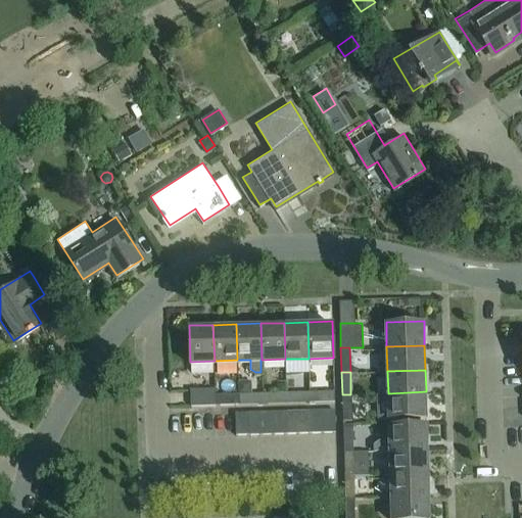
[(263,401),(262,390),(251,391),(250,378),(238,378),(239,391),(238,391),(238,402),(263,401)]
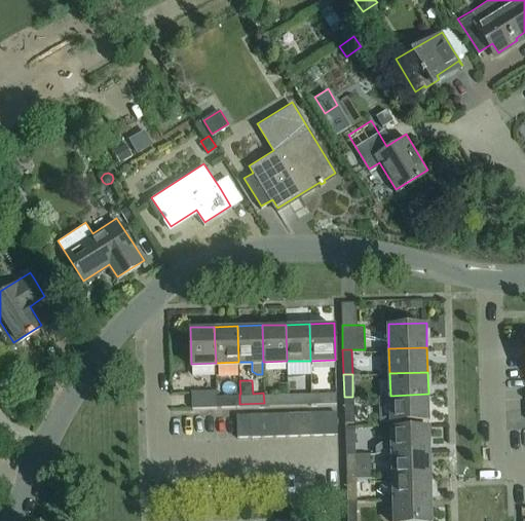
[(217,405),(216,394),(216,388),(191,388),(192,405),(217,405)]
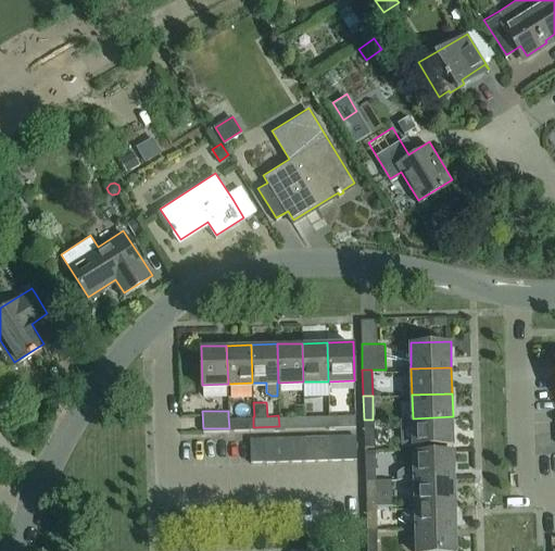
[(329,414),(329,425),(355,424),(355,413),(329,414)]
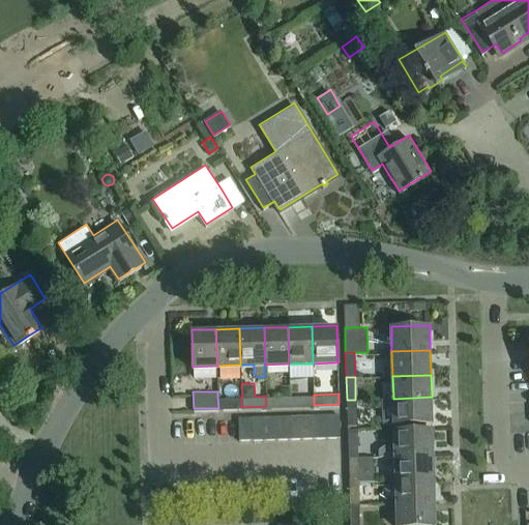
[(290,406),(314,405),(314,395),(289,396),(290,406)]
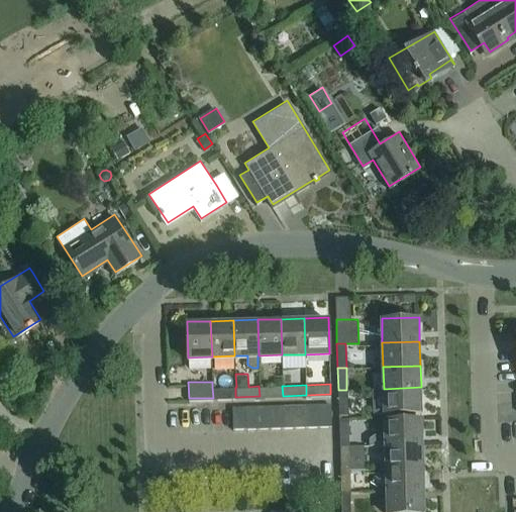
[(260,396),(283,396),(282,386),(259,386),(260,396)]
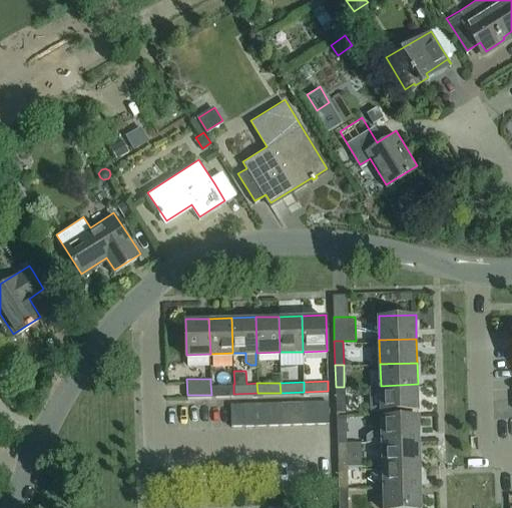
[(211,395),(233,394),(233,384),(210,384),(211,395)]
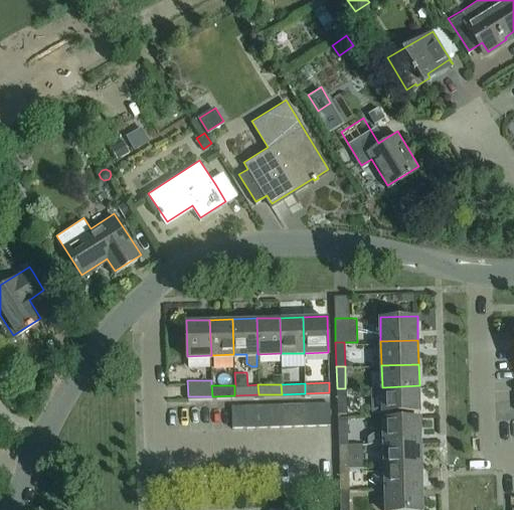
[(382,387),(371,387),(372,409),(382,409),(399,409),(419,408),(419,385),(382,387)]
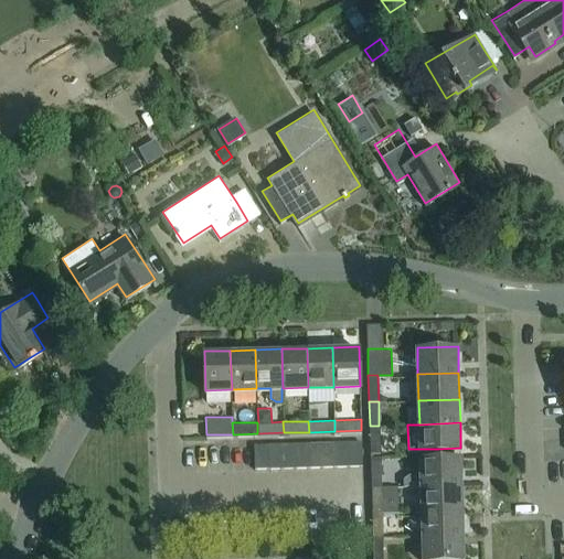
[(371,454),(375,454),(375,451),(380,451),(380,430),(379,426),(370,426),(370,451),(371,454)]
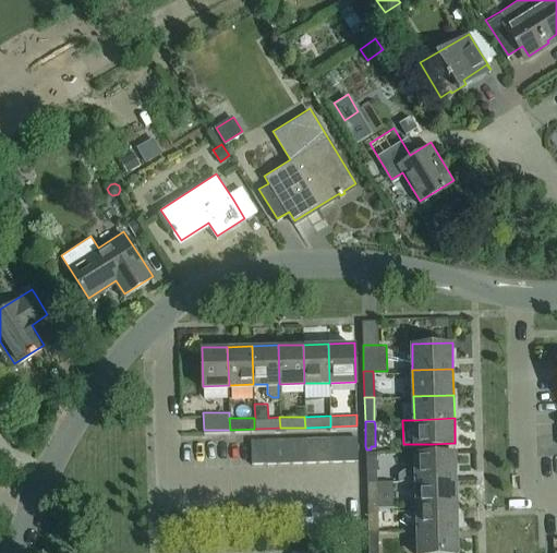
[(331,459),(344,459),(343,434),(330,435),(331,459)]
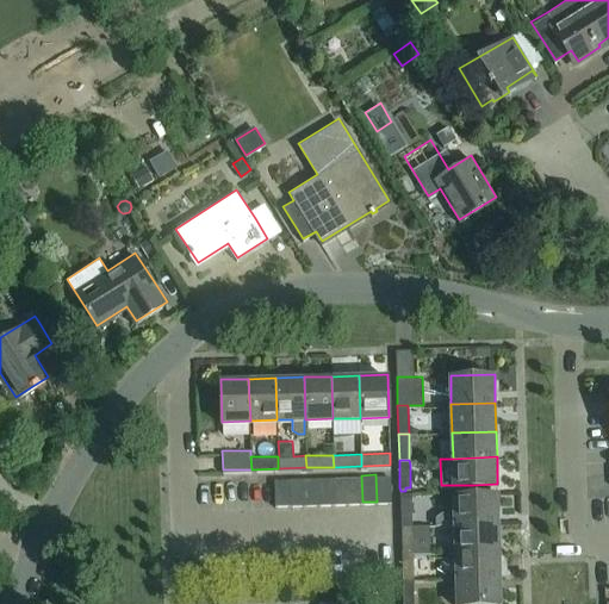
[(376,474),(377,502),(391,500),(391,474),(376,474)]
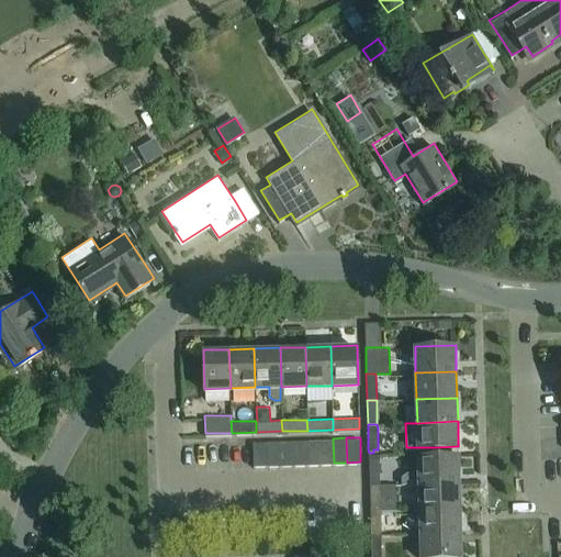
[(294,464),(307,464),(306,438),(293,439),(294,464)]
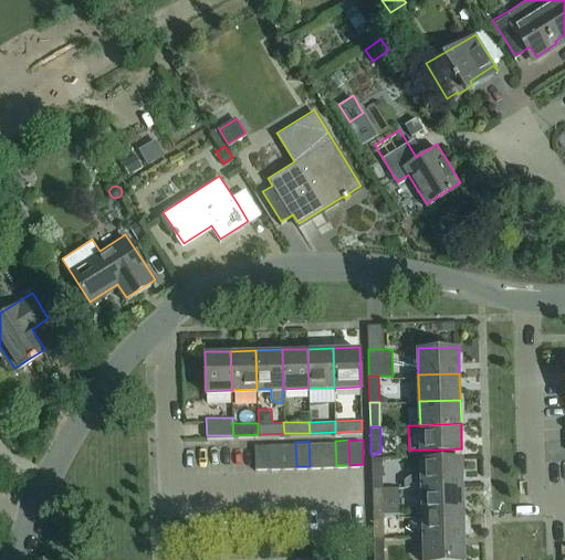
[(310,466),(322,465),(322,441),(309,441),(310,466)]
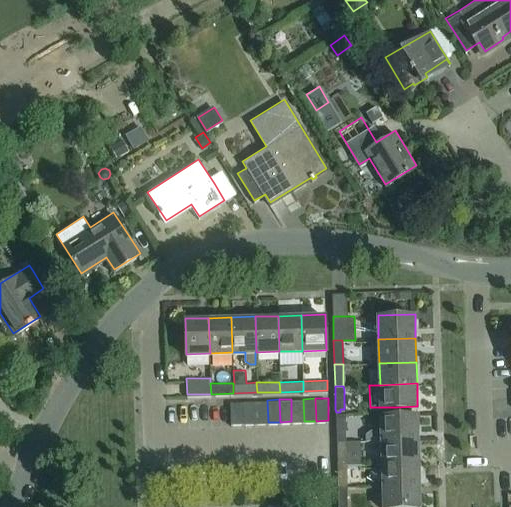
[(291,421),(304,421),(303,399),(291,399),(291,421)]
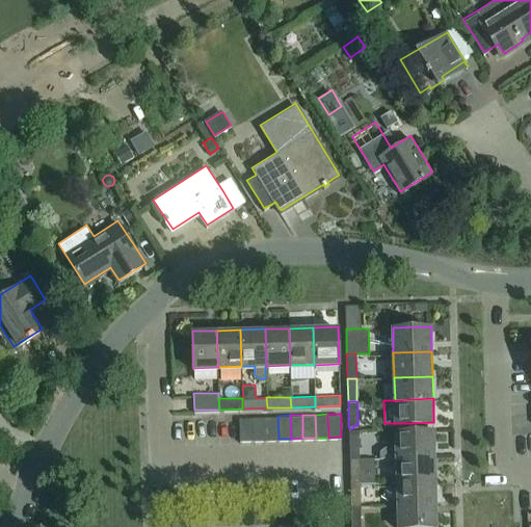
[(254,440),(266,439),(265,416),(253,417),(254,440)]
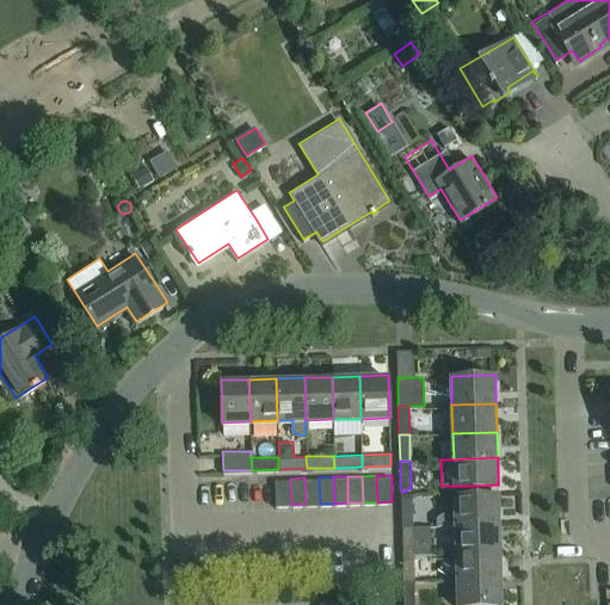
[(306,504),(320,504),(319,477),(305,477),(306,504)]
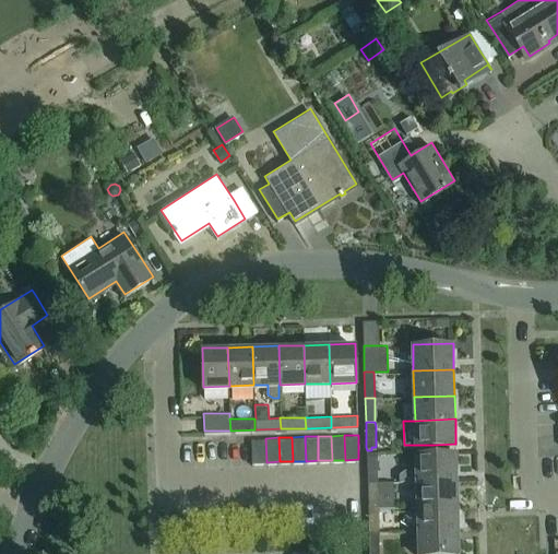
[(253,462),(266,462),(265,438),(252,438),(253,462)]
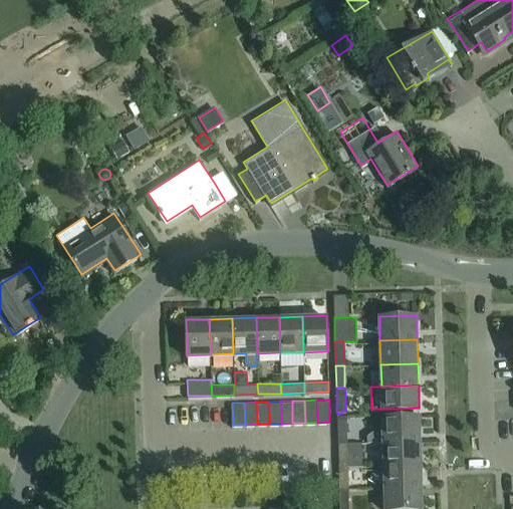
[(338,442),(361,441),(346,441),(346,422),(350,419),(349,413),(341,414),(337,414),(337,419),(338,442)]
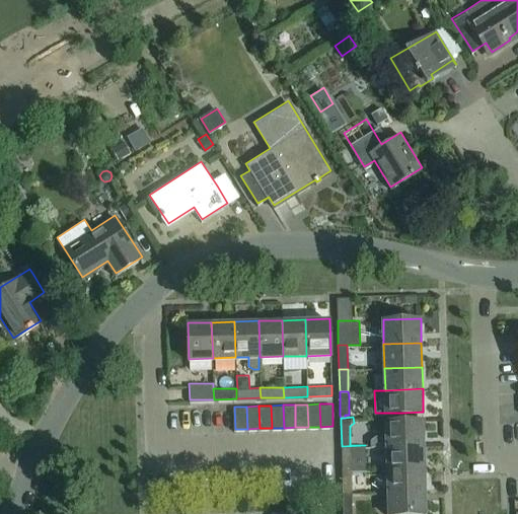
[(386,445),(424,443),(424,420),(385,421),(386,434),(375,435),(370,438),(370,445),(386,444),(386,445)]
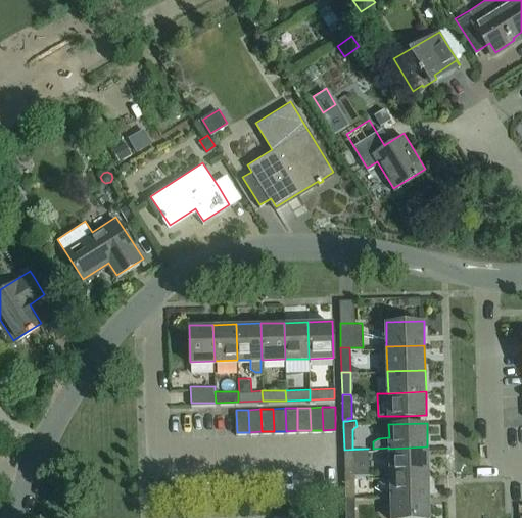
[(390,472),(428,471),(427,446),(389,449),(390,472)]
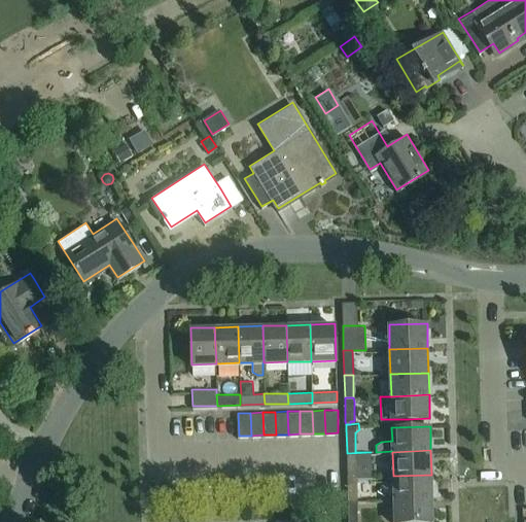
[(348,477),(369,477),(369,476),(371,475),(371,452),(347,453),(348,477)]
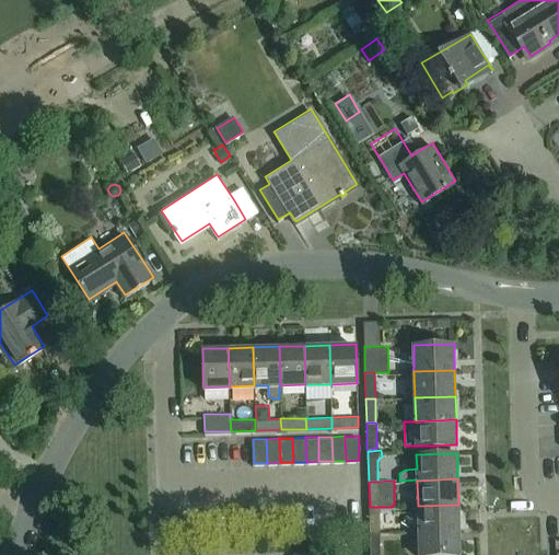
[(419,530),(459,529),(458,505),(418,506),(419,530)]
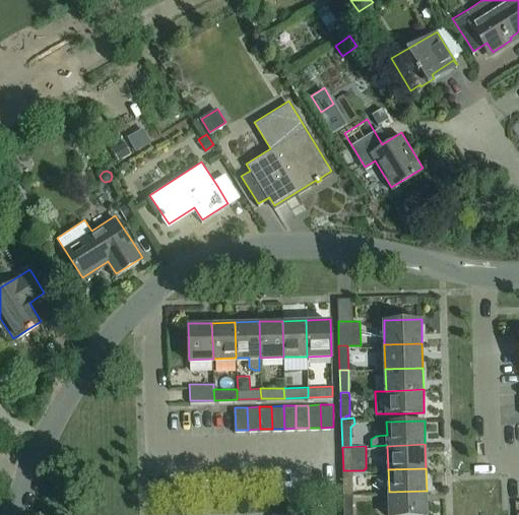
[(343,494),(352,493),(352,488),(364,488),(364,470),(343,470),(343,488),(343,494)]
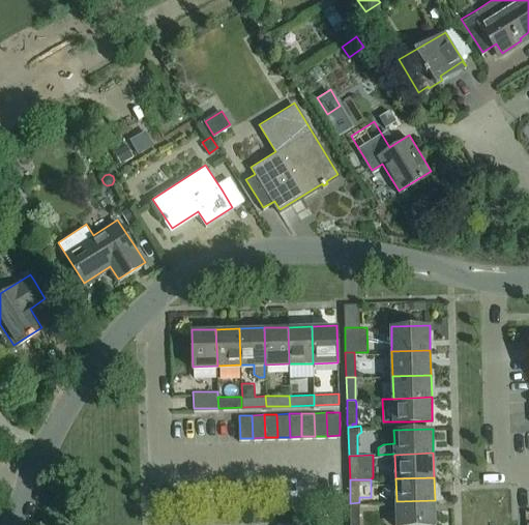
[(435,524),(435,500),(397,501),(397,524),(404,524),(412,524),(435,524)]
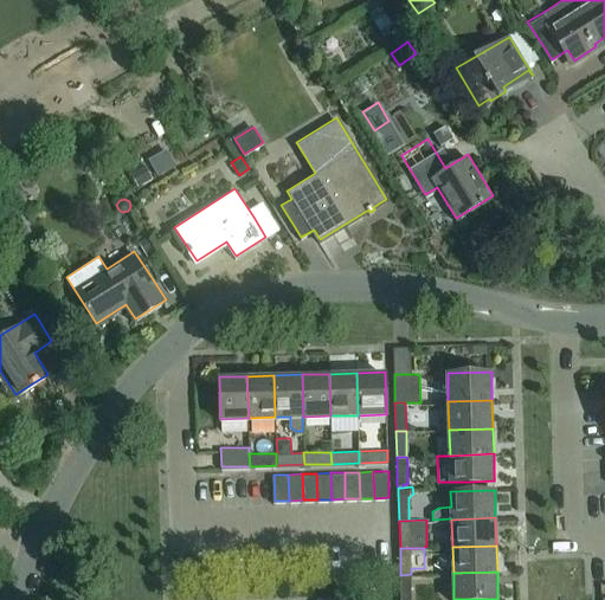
[(411,599),(411,574),(400,575),(400,599),(411,599)]
